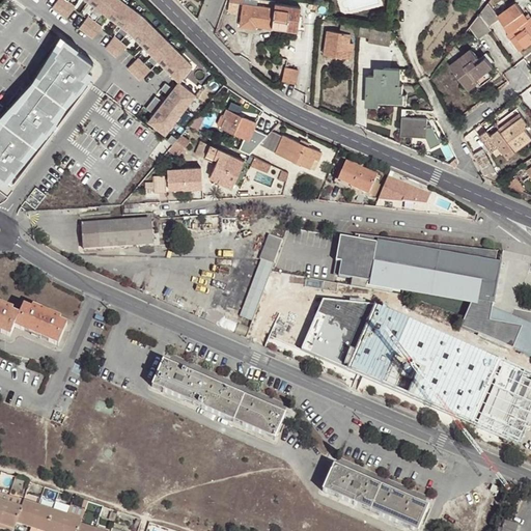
[(67,0),(57,0),(53,6),(59,12),(68,0),(67,0)]
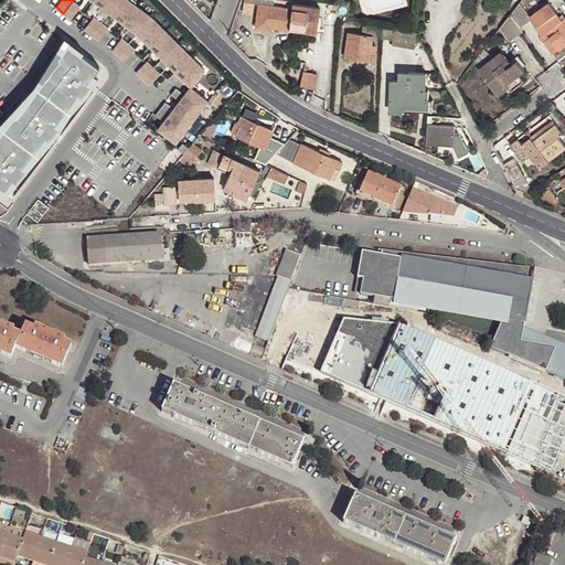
[(73,0),(63,13),(71,19),(81,6),(73,0)]
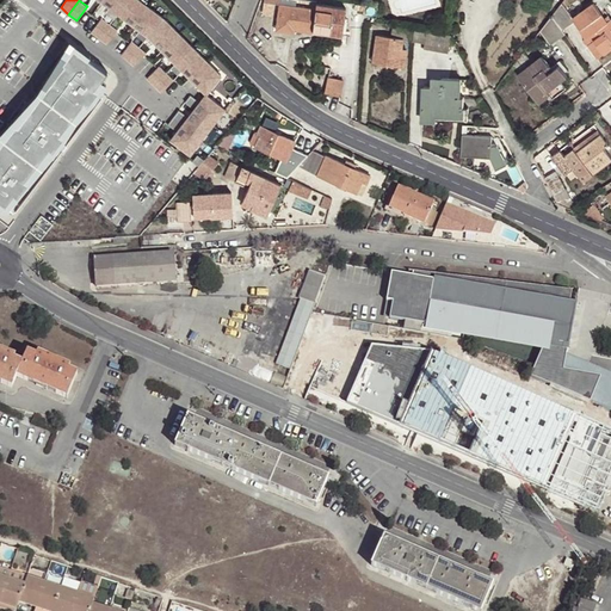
[(110,0),(112,2),(110,6),(118,13),(127,0),(110,0)]
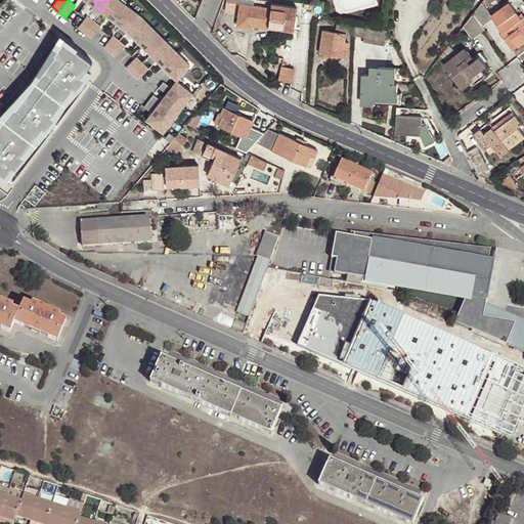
[(121,0),(108,0),(101,11),(107,16),(111,12),(117,16),(126,4),(121,0)]
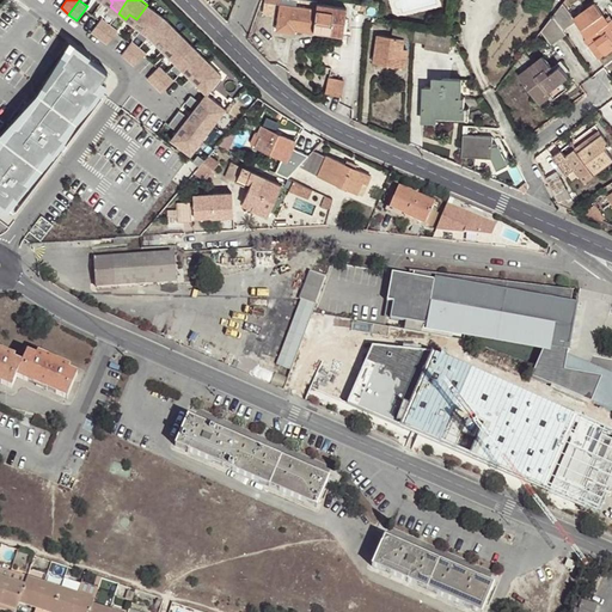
[(264,0),(281,2),(276,29),(289,30),(291,24),(294,24),(294,28),(297,28),(313,30),(313,26),(329,29),(329,32),(342,35),(346,7),(317,4),(317,0),(264,0)]
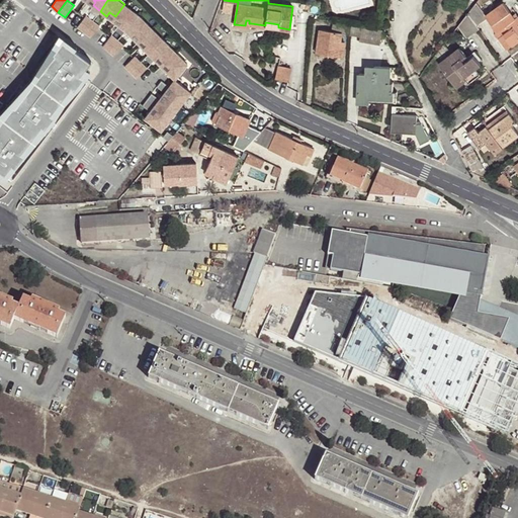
[(486,14),(477,2),(467,13),(476,24),(487,16),(486,14)]
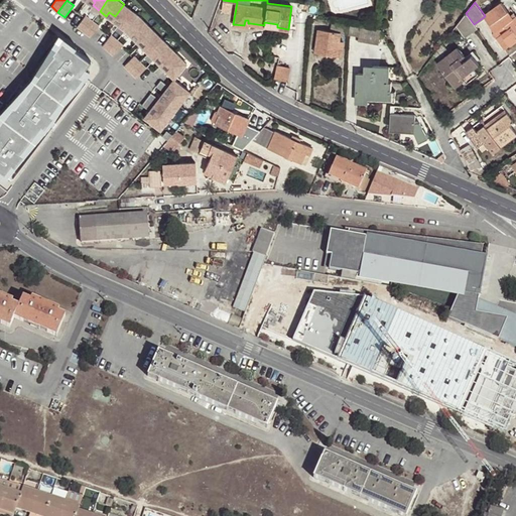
[(484,14),(485,16),(496,30),(498,29),(501,27),(504,32),(503,33),(511,44),(515,39),(515,15),(513,18),(511,15),(501,2),(484,14)]
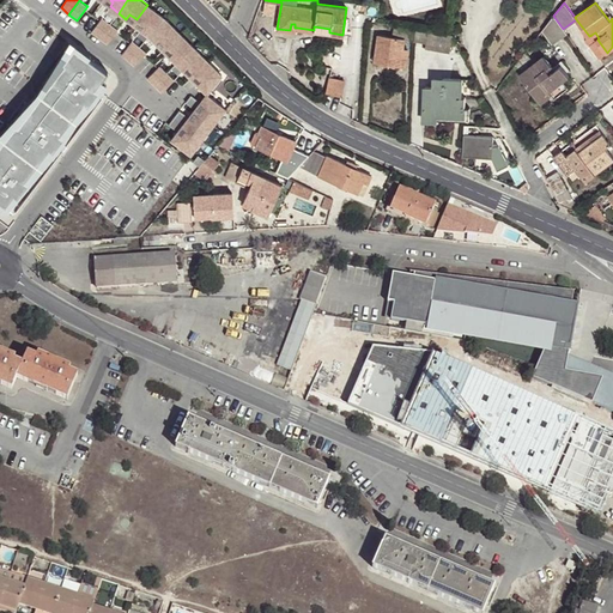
[(147,5),(137,19),(145,26),(141,30),(150,36),(168,19),(147,5)]
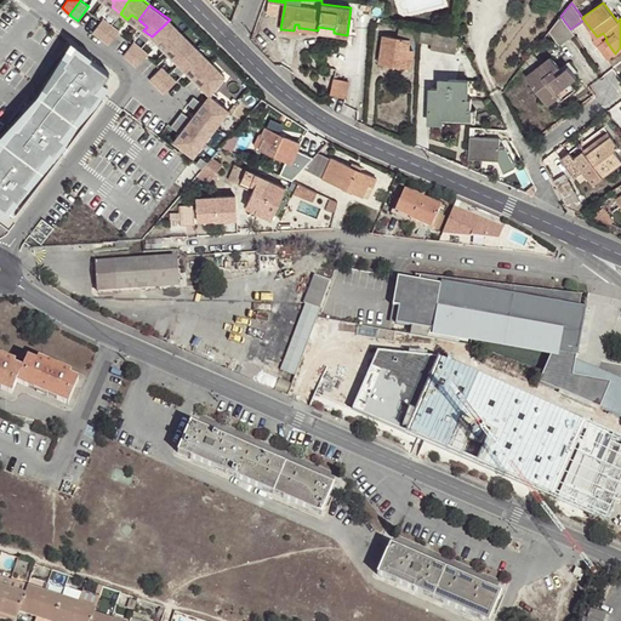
[(559,45),(574,35),(570,29),(560,16),(550,30),(559,45)]
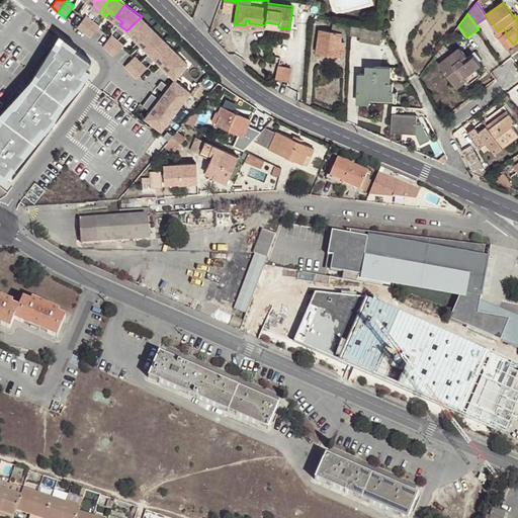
[(86,15),(78,26),(84,31),(93,20),(86,15)]
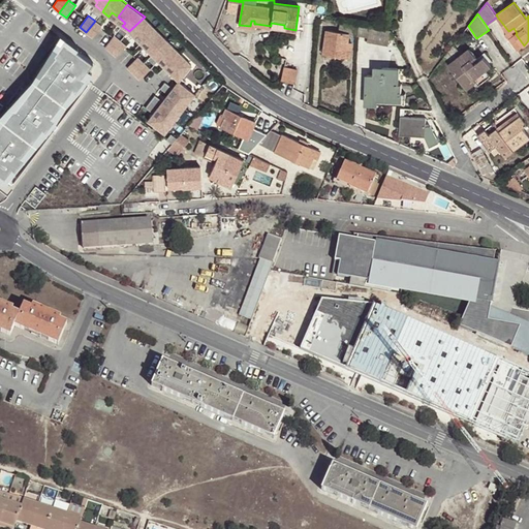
[(125,23),(118,17),(115,21),(122,26),(125,23)]
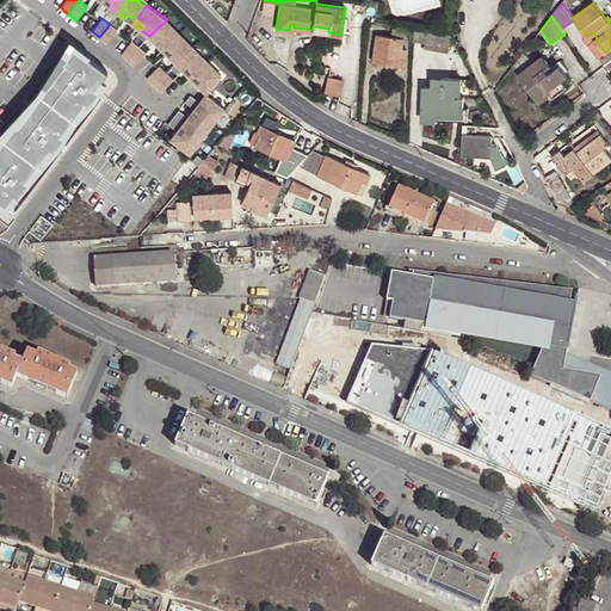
[(167,19),(149,36),(156,44),(161,41),(167,47),(180,34),(167,19)]
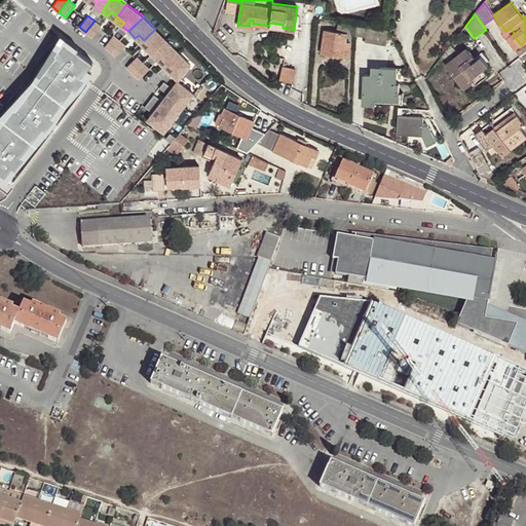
[(95,21),(85,32),(92,37),(102,26),(95,21)]
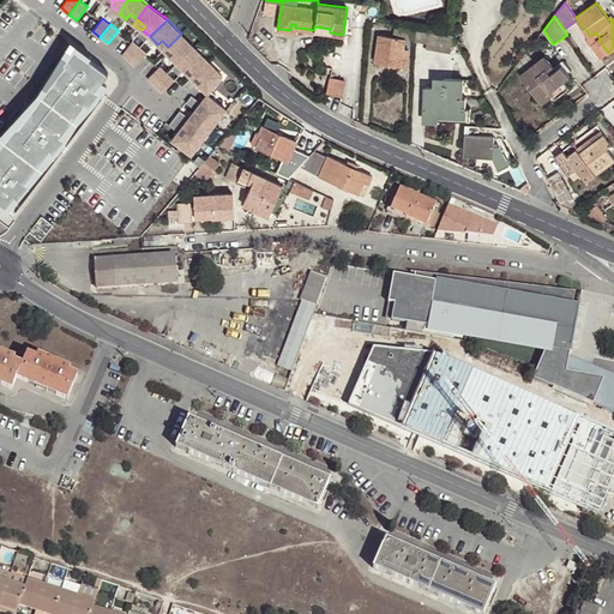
[(404,38),(414,41),(416,28),(395,24),(392,37),(379,34),(374,61),(399,66),(403,48),(404,38)]
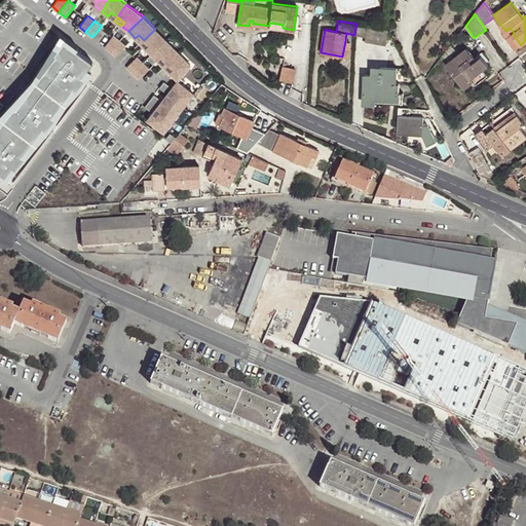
[(385,39),(392,38),(391,37),(389,30),(384,29),(357,24),(354,35),(365,36),(365,40),(384,44),(385,39)]
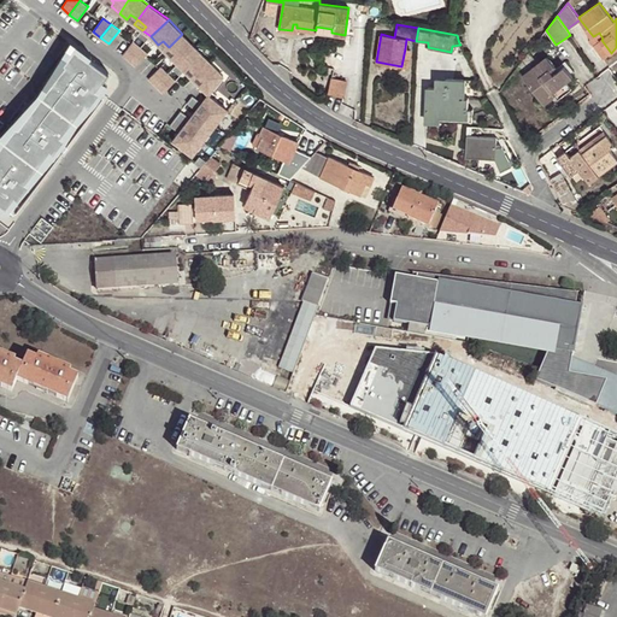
[(182,34),(169,47),(175,53),(171,58),(177,65),(195,47),(182,34)]
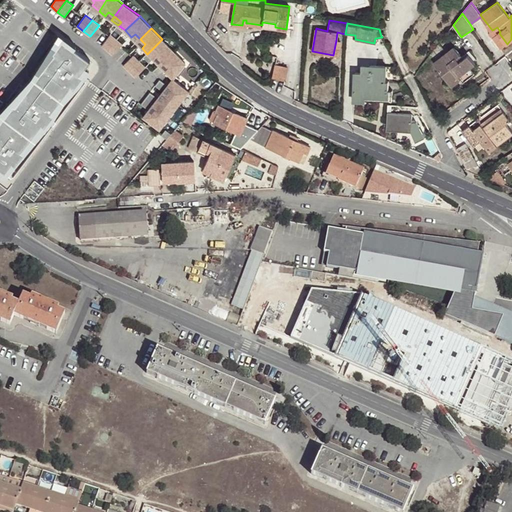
[(499,33),(497,34),(493,37),(501,48),(507,44),(499,33)]
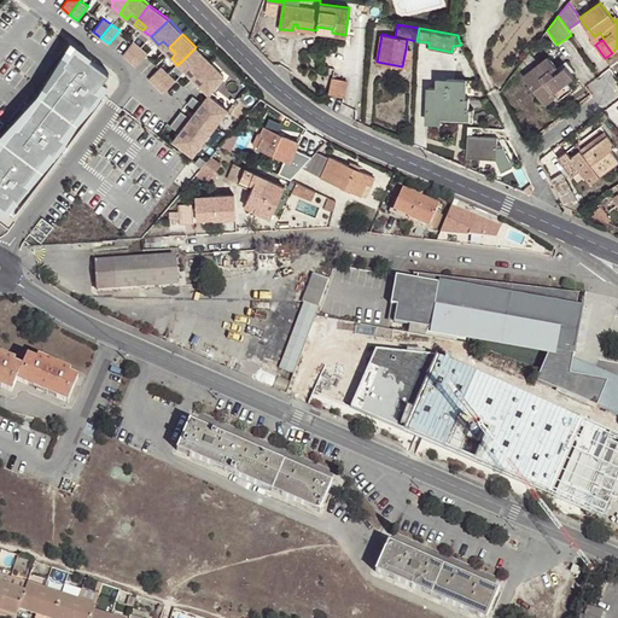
[(77,48),(91,58),(92,56),(73,41),(0,138),(7,144),(77,48)]
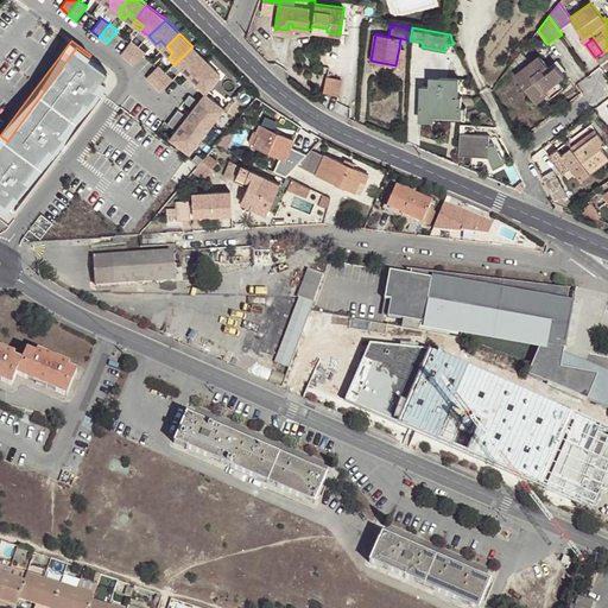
[(131,40),(121,54),(128,59),(138,45),(131,40)]
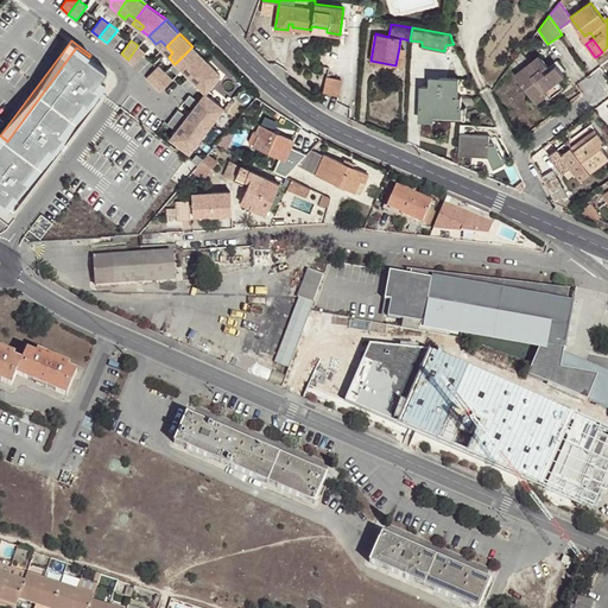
[(156,44),(162,50),(166,46),(160,40),(156,44)]
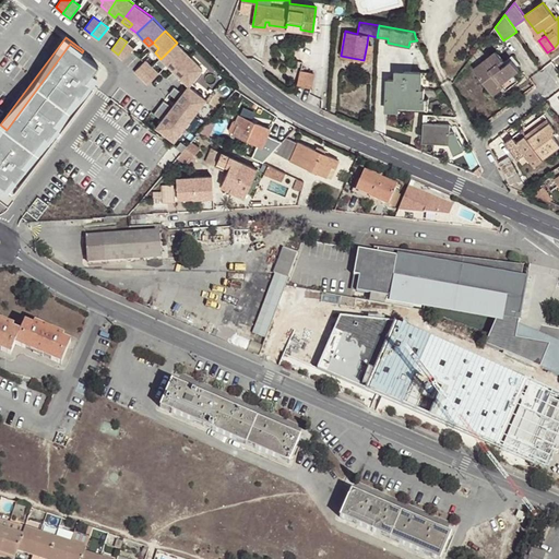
[(127,42),(118,55),(123,59),(133,47),(127,42)]
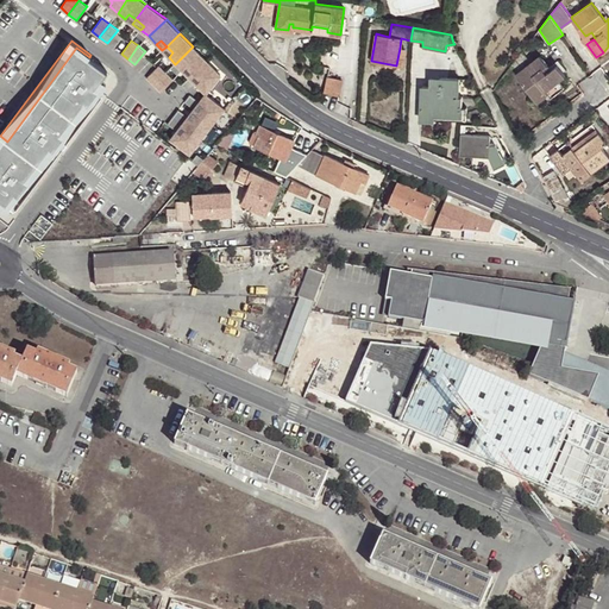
[(162,50),(169,57),(173,52),(167,46),(162,50)]
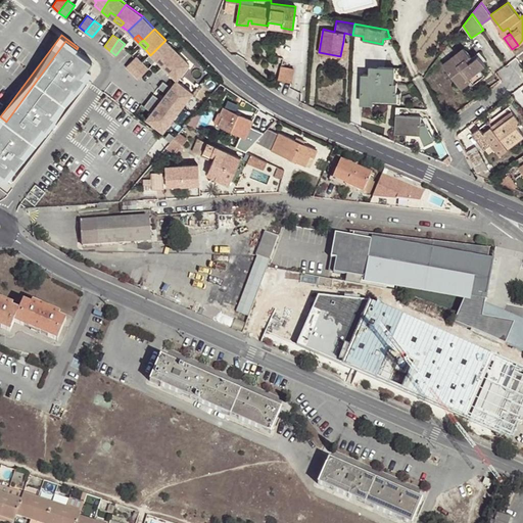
[(178,52),(165,40),(150,55),(156,60),(159,57),(165,64),(178,52)]
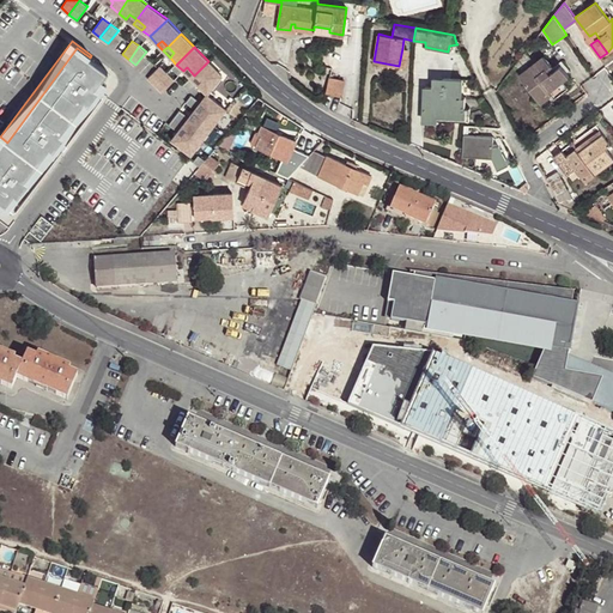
[(77,48),(7,143),(0,150),(0,208),(4,212),(103,80),(109,72),(90,58),(77,48)]
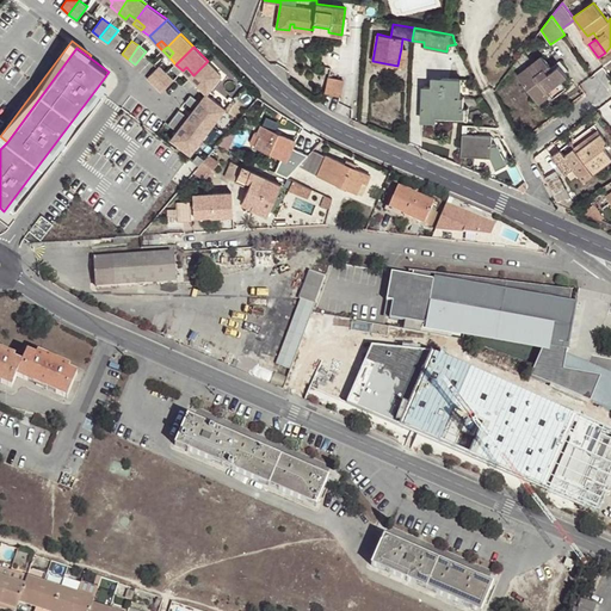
[(524,51),(512,67),(541,102),(551,93),(549,91),(561,80),(567,76),(559,66),(554,69),(549,73),(544,68),(549,66),(542,56),(532,63),(524,51)]
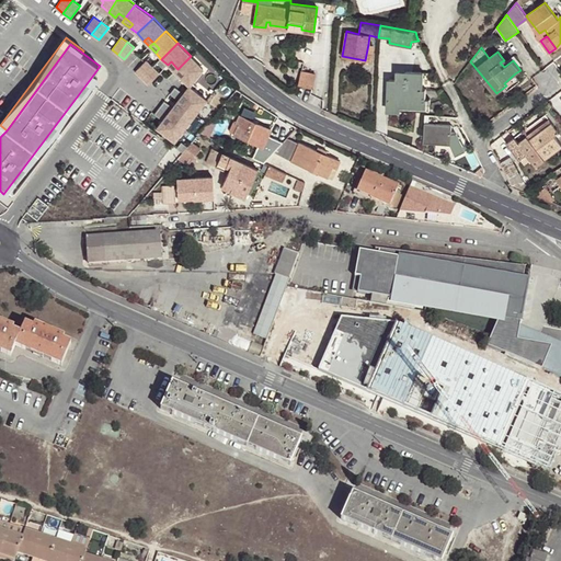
[(191,56),(178,69),(174,72),(167,79),(173,86),(181,78),(189,87),(201,68),(191,56)]
